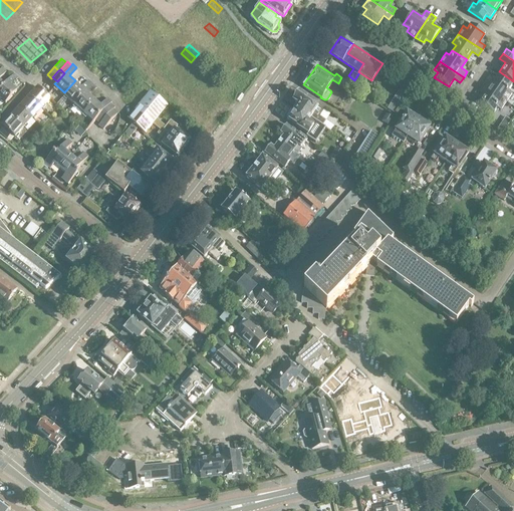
[(166,70),(162,74),(172,83),(176,78),(166,70)]
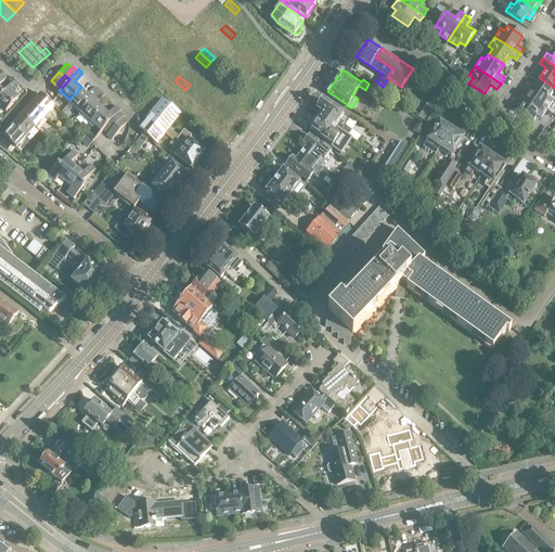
[(4,89),(0,93),(0,103),(7,108),(18,95),(12,90),(20,81),(15,77),(4,89)]
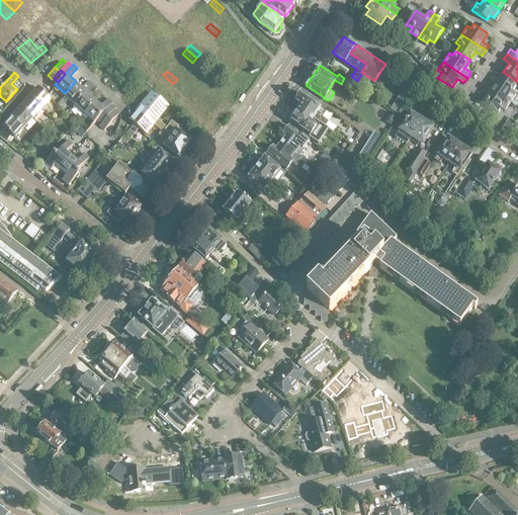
[(163,75),(159,80),(169,88),(173,84),(163,75)]
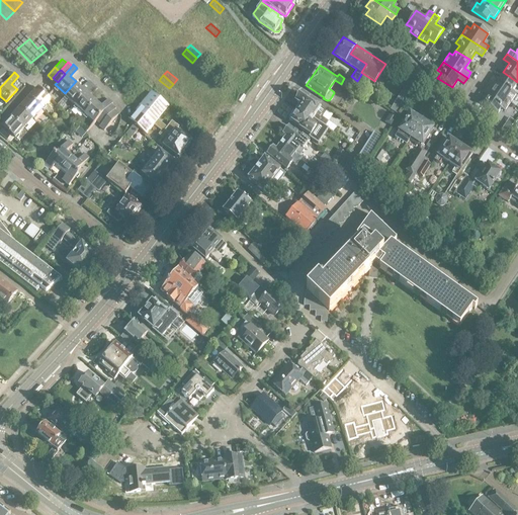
[(487,84),(510,100),(516,91),(513,89),(516,84),(502,75),(496,82),(490,78),(487,84)]
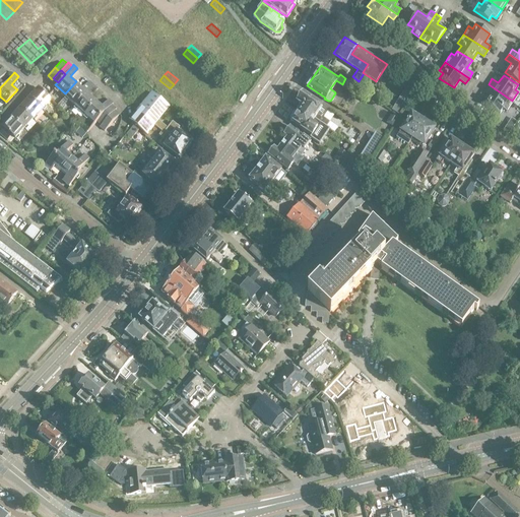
[(74,103),(92,82),(88,78),(81,86),(76,81),(65,93),(74,103)]
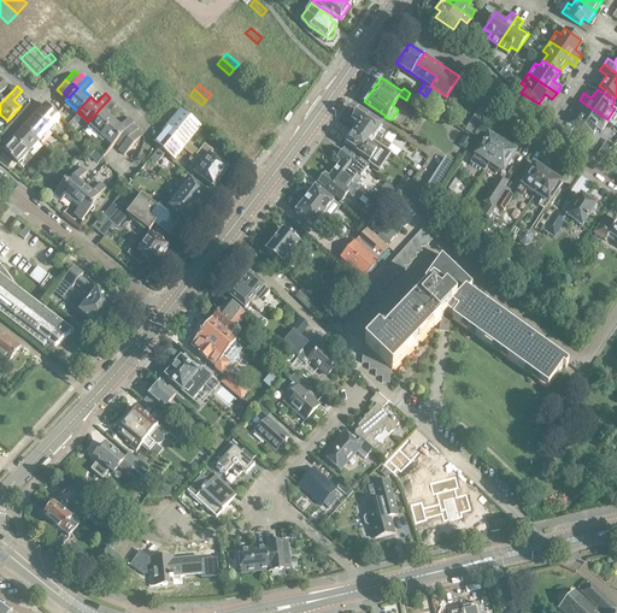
[(100,133),(113,118),(106,112),(116,102),(110,98),(88,122),(100,133)]
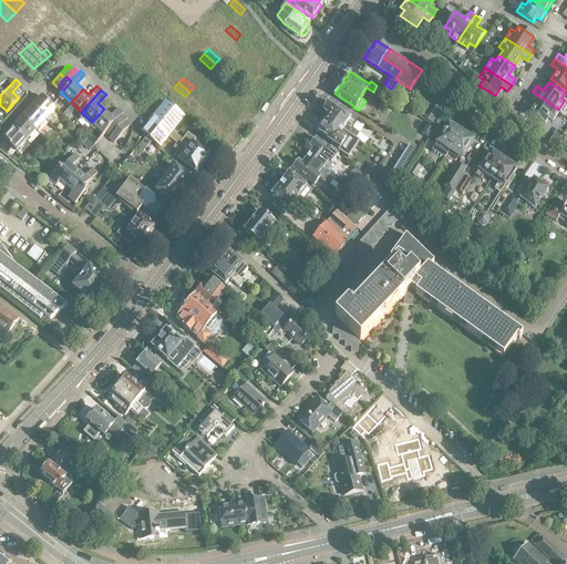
[(558,110),(533,92),(528,98),(535,102),(528,111),(545,122),(548,116),(553,120),(558,110)]
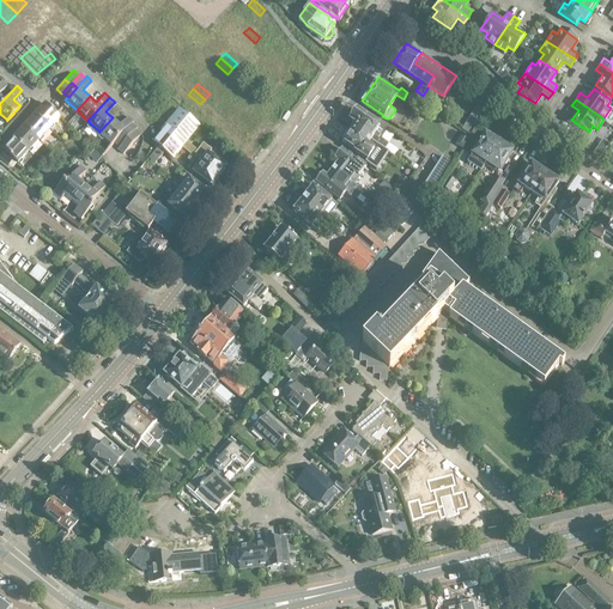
[(35,113),(49,126),(60,114),(46,101),(35,113)]
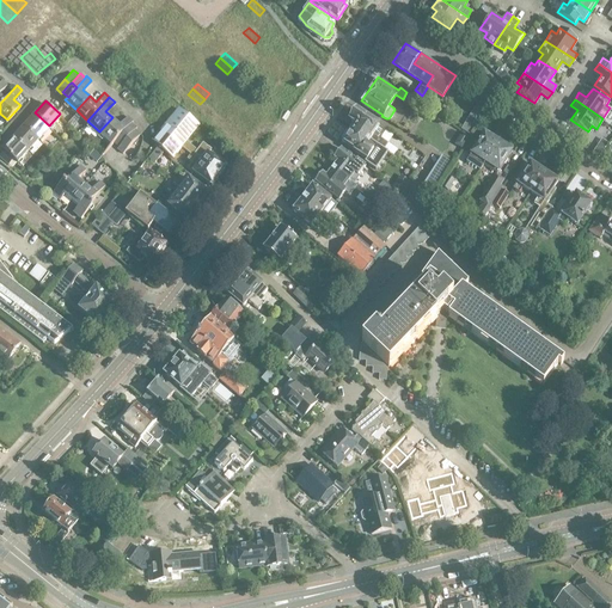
[(178,105),(161,127),(182,143),(200,123),(178,105)]
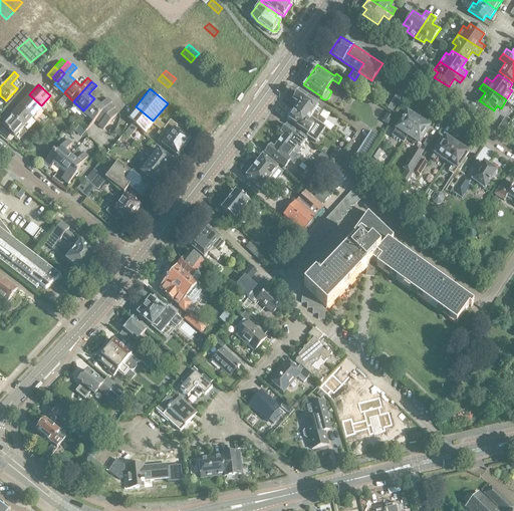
[(296,107),(324,126),(325,126),(326,124),(322,121),(325,117),(319,114),(323,107),(300,92),(297,93),(294,97),(294,99),(300,102),(296,107)]
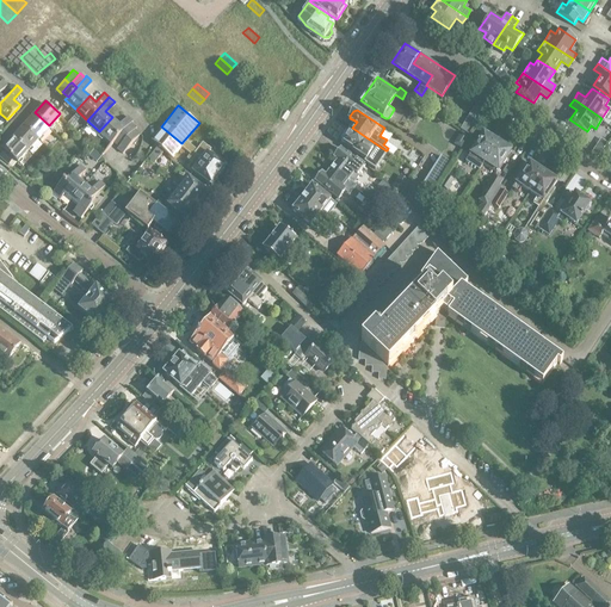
[(49,125),(35,112),(24,123),(38,136),(49,125)]
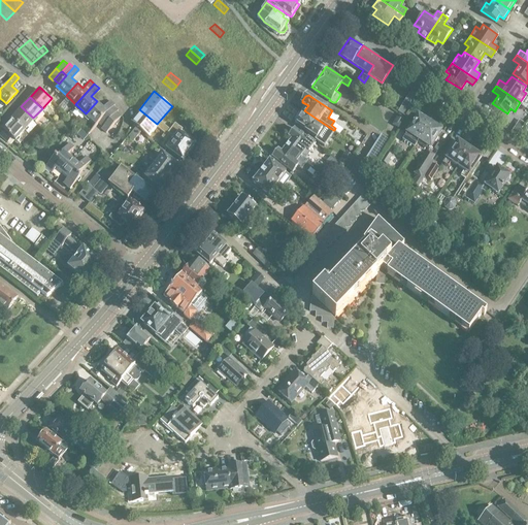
[(97,101),(86,113),(96,123),(98,120),(105,111),(113,103),(114,102),(110,98),(102,106),(97,101)]
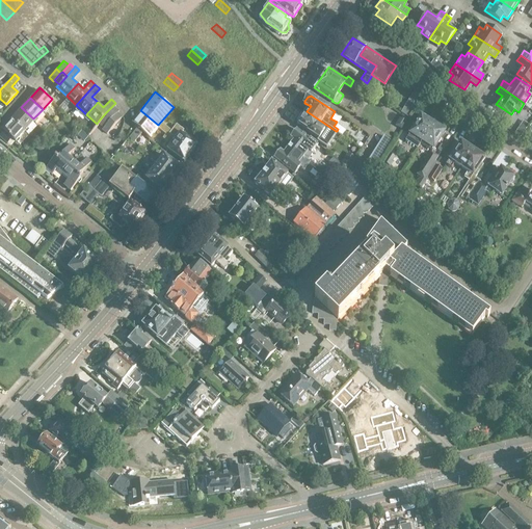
[(408,99),(401,110),(408,113),(415,102),(408,99)]
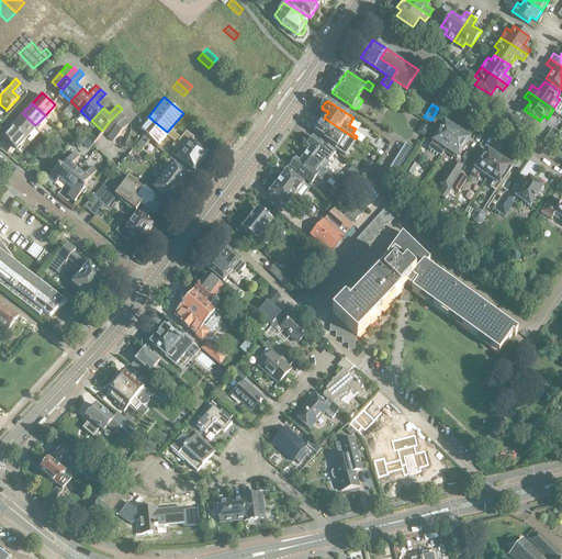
[(116,123),(123,115),(125,114),(121,110),(112,119),(116,123)]
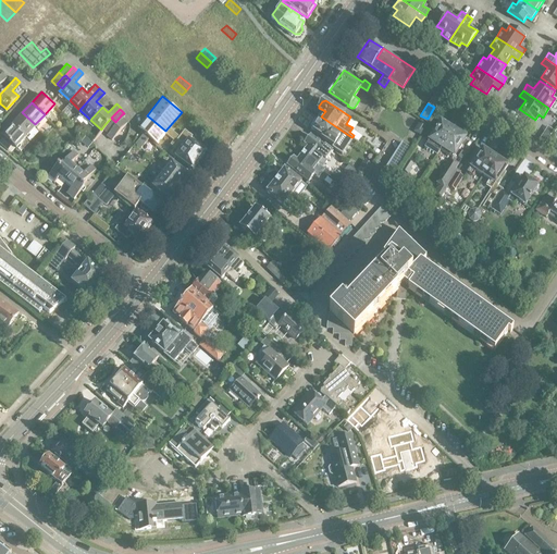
[(35,124),(22,112),(13,123),(26,135),(35,124)]
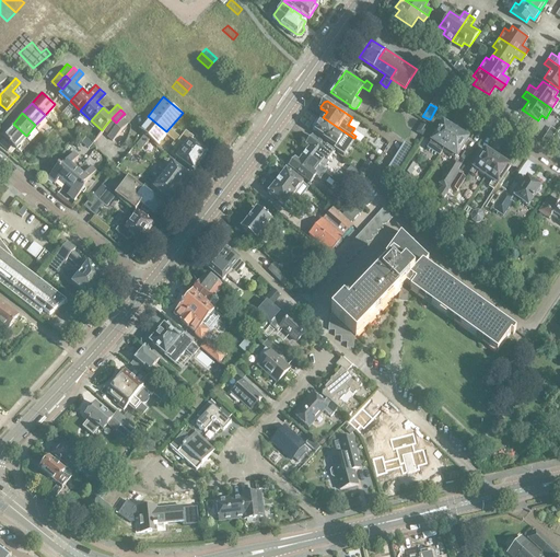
[(123,115),(116,123),(115,124),(120,128),(128,119),(123,115)]
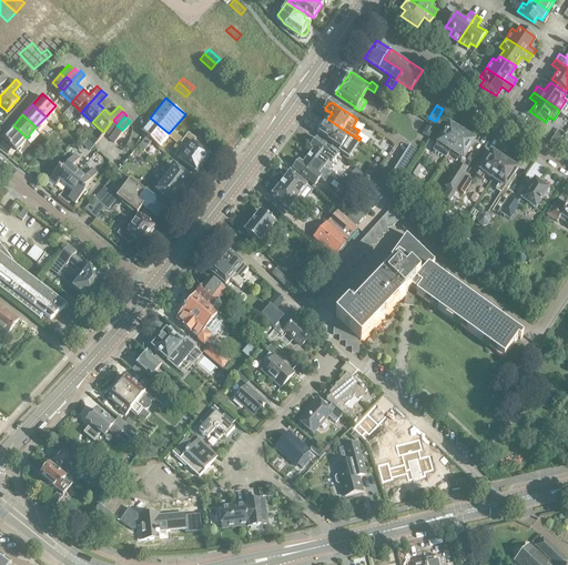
[(169,133),(150,118),(141,128),(160,143),(169,133)]
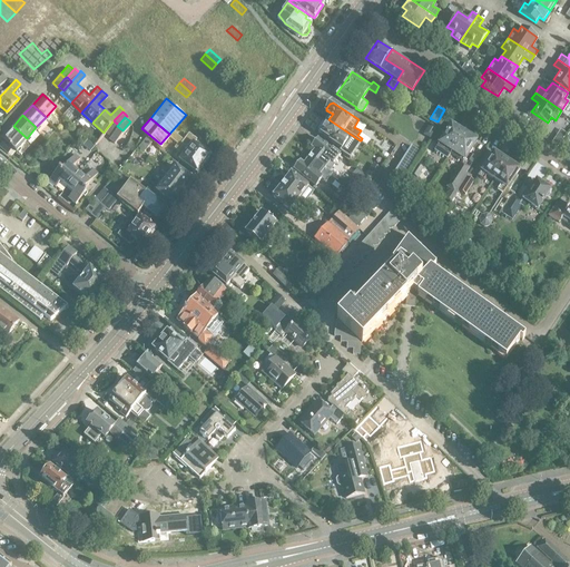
[(330,139),(341,146),(340,148),(350,155),(360,140),(328,119),(327,123),(324,120),(322,121),(317,127),(317,128),(331,138),(330,139)]
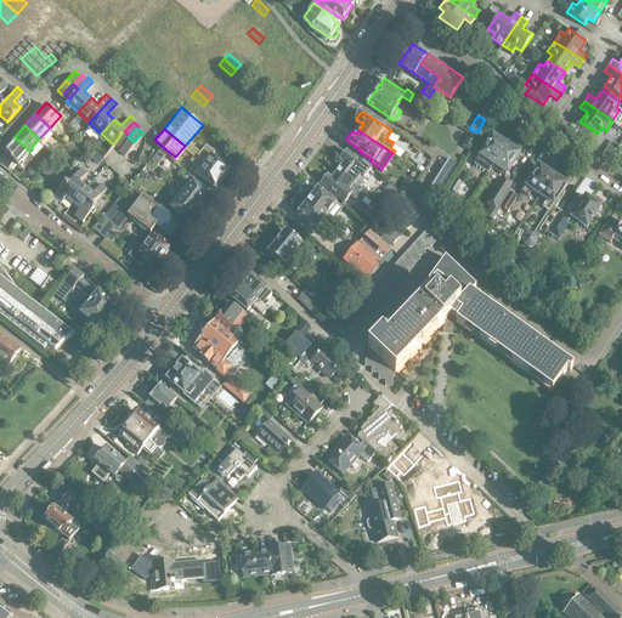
[(470,146),(478,134),(470,130),(463,142),(470,146)]
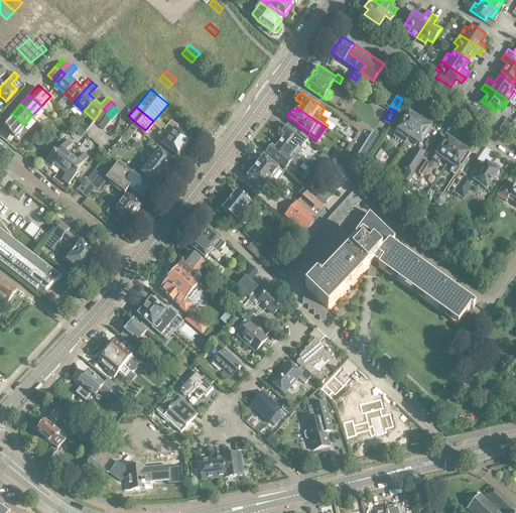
[(103,109),(96,117),(100,121),(106,114),(107,113),(103,109)]
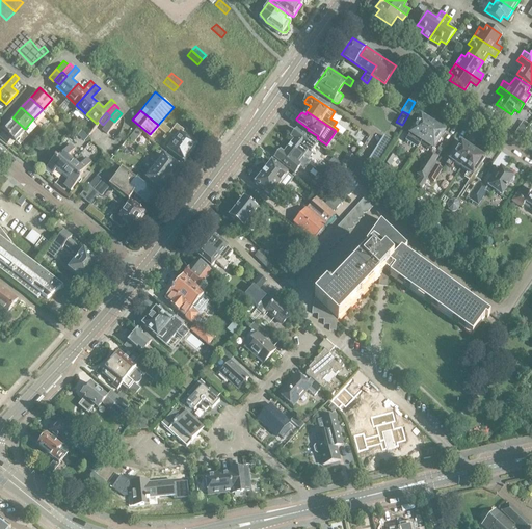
[(422,138),(433,121),(422,113),(406,137),(418,144),(422,138)]
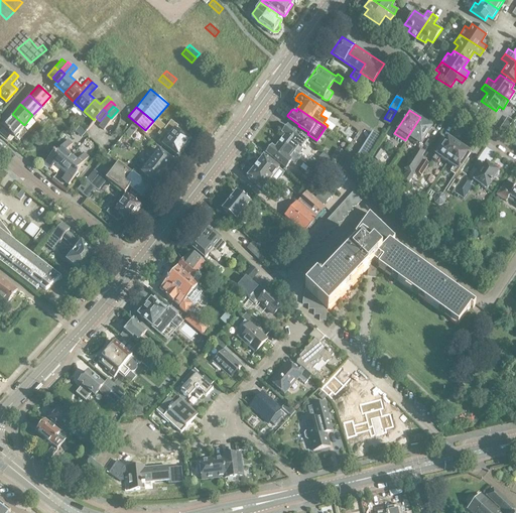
[(508,113),(500,125),(506,129),(514,118),(508,113)]
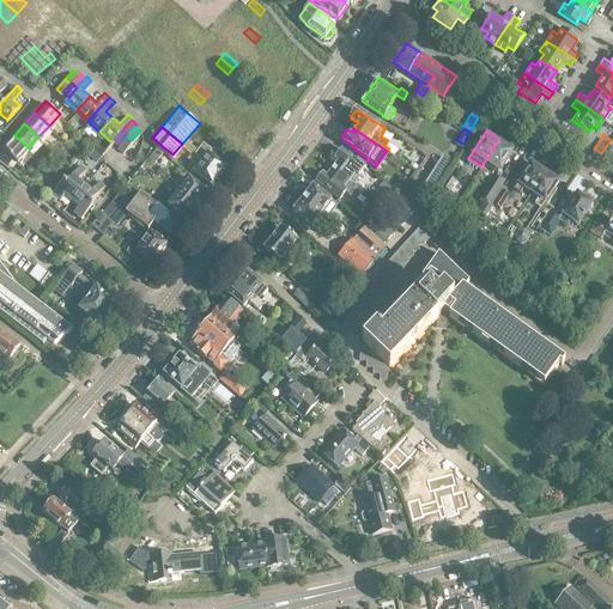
[(29,148),(14,135),(2,147),(18,160),(29,148)]
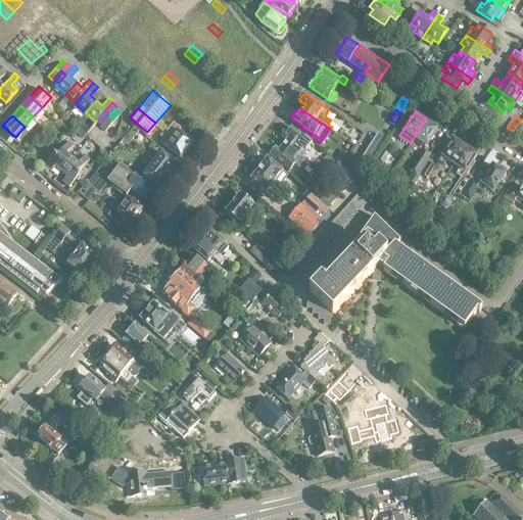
[(107,115),(101,123),(100,124),(104,128),(112,120),(107,115)]
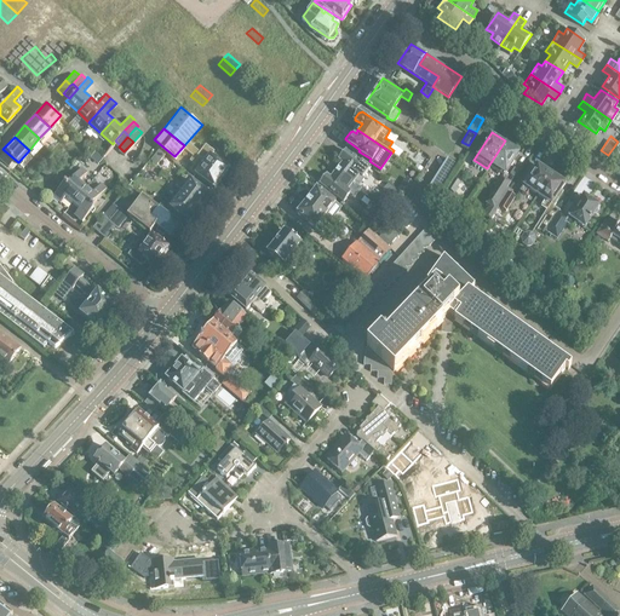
[(505,140),(492,161),(499,166),(498,168),(504,172),(518,149),(505,140)]
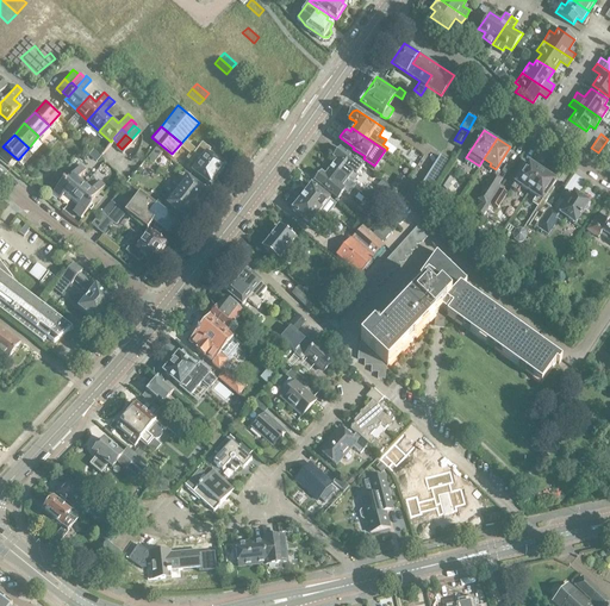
[(148,155),(154,161),(162,150),(156,144),(148,155)]
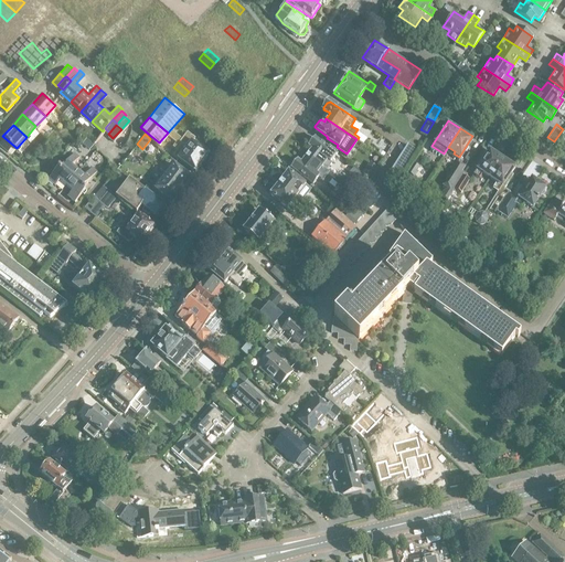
[(307,154),(321,165),(327,158),(330,160),(337,151),(315,135),(309,142),(312,146),(307,154)]
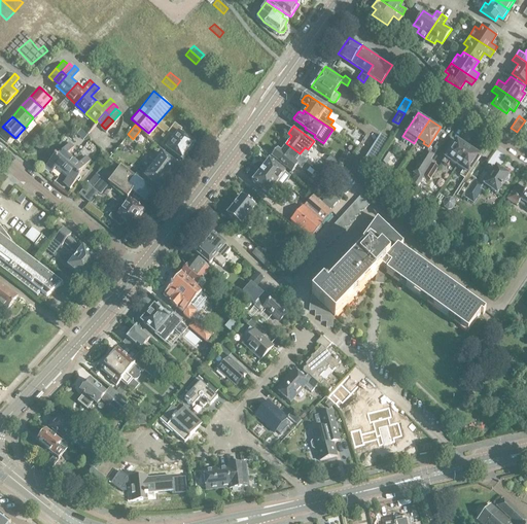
[(168,127),(165,131),(169,134),(170,132),(174,135),(172,137),(189,149),(195,142),(178,130),(174,127),(172,130),(168,127)]
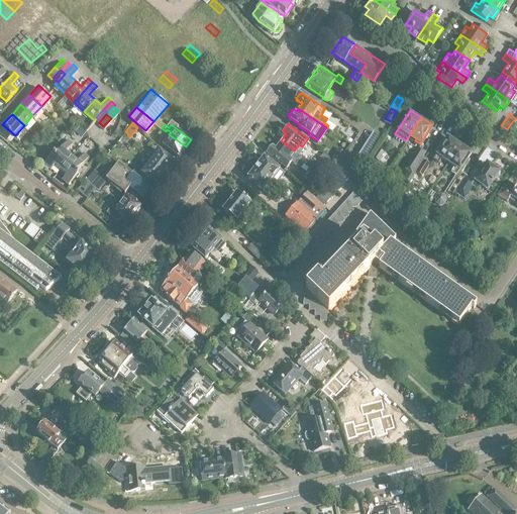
[(180,156),(186,146),(169,134),(171,132),(167,129),(166,131),(162,128),(159,131),(163,134),(159,140),(180,156)]
